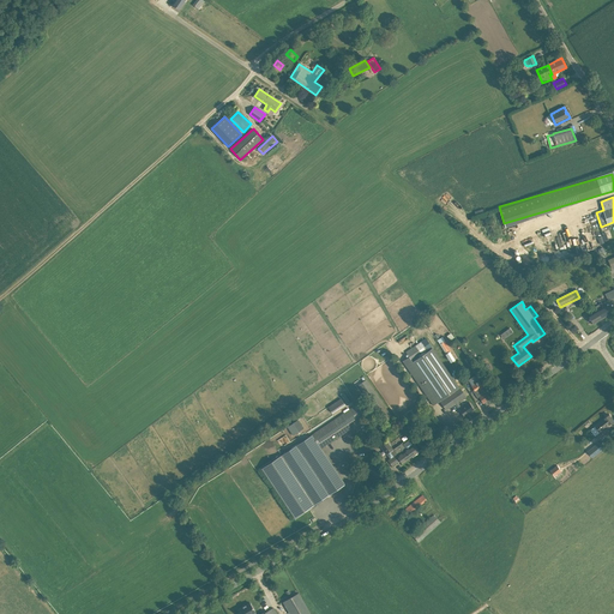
[(602,304),(593,308),(597,315),(599,314),(602,319),(611,313),(606,305),(603,306),(602,304)]
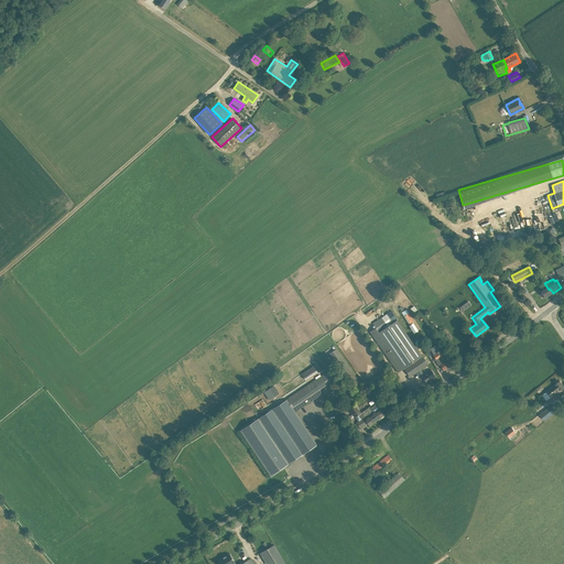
[(544,283),(539,286),(544,297),(553,293),(550,289),(549,290),(544,283)]
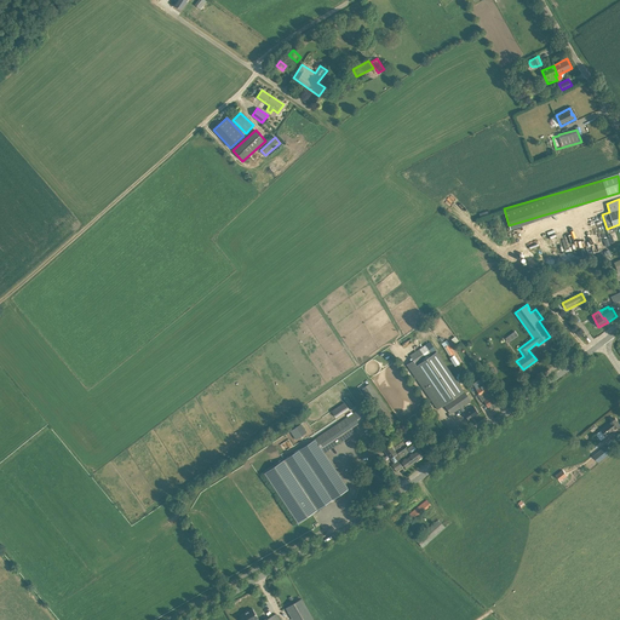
[(437,411),(445,406),(451,414),(471,400),(468,395),(465,391),(436,350),(431,342),(411,356),(413,360),(406,365),(437,411)]
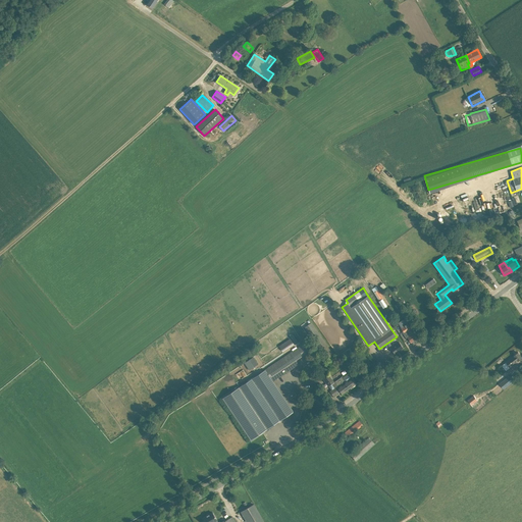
[(403,309),(400,312),(406,320),(409,318),(403,309)]
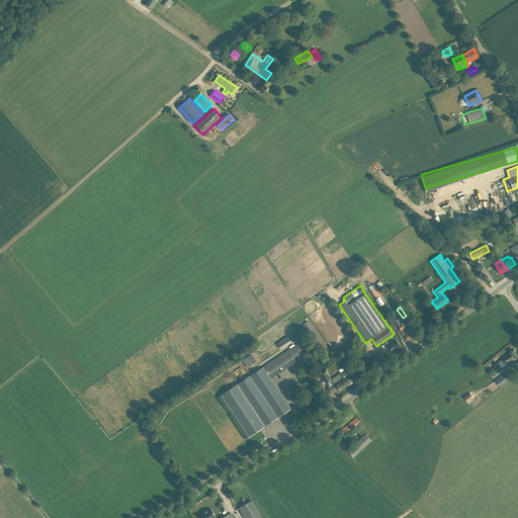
[(303,325),(327,359),(333,355),(309,320),(303,325)]
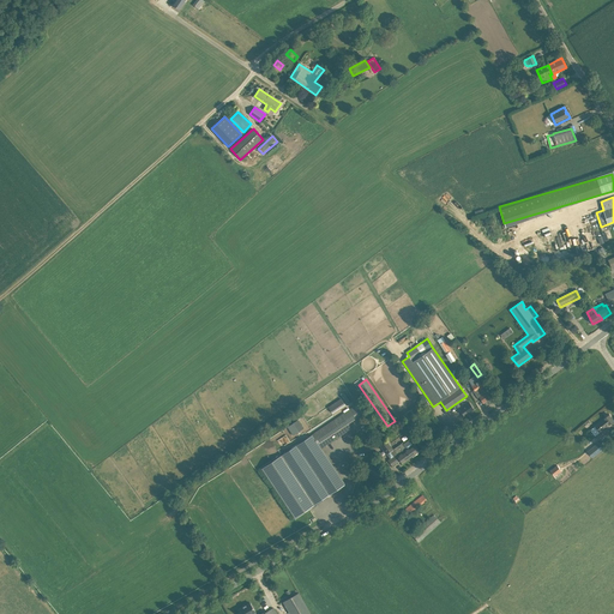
[(474,380),(470,383),(474,390),(473,391),(477,398),(479,397),(483,403),(492,398),(487,391),(483,386),(480,380),(475,384),(474,380)]
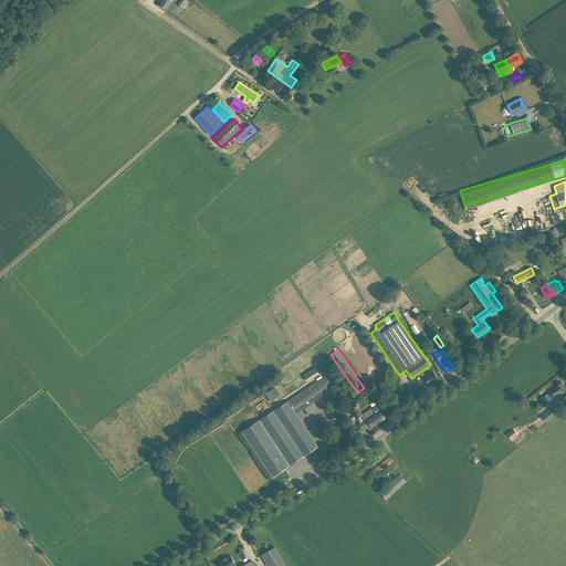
[(314,367),(303,375),(304,376),(306,379),(317,371),(314,367)]
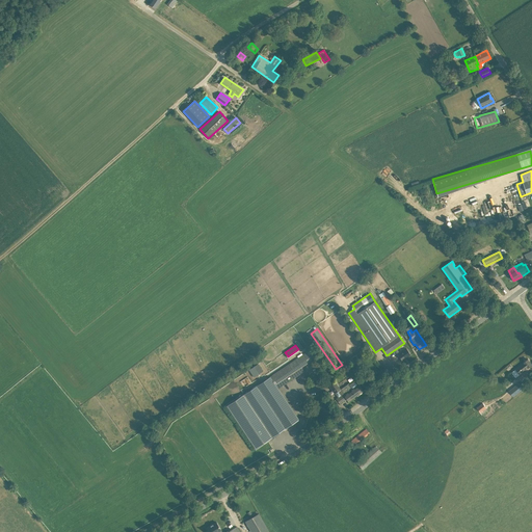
[(407,348),(398,354),(402,361),(410,354),(407,348)]
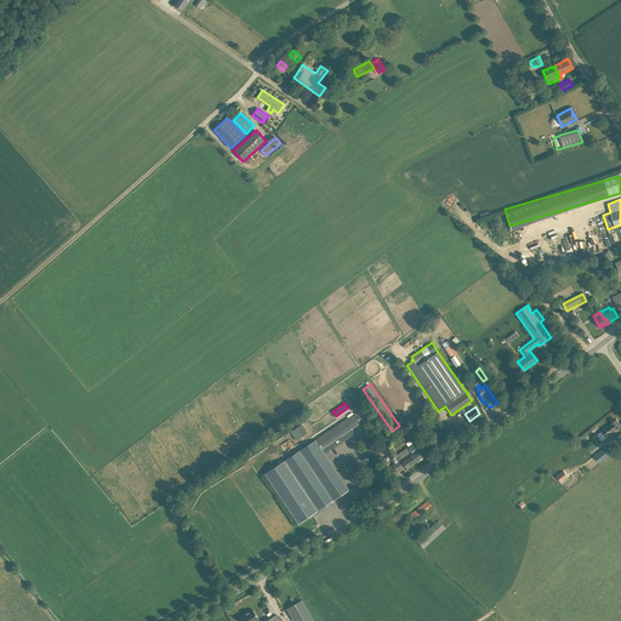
[(262,477),(292,525),(349,490),(325,454),(355,433),(352,428),(368,417),(363,409),(315,440),(262,477)]
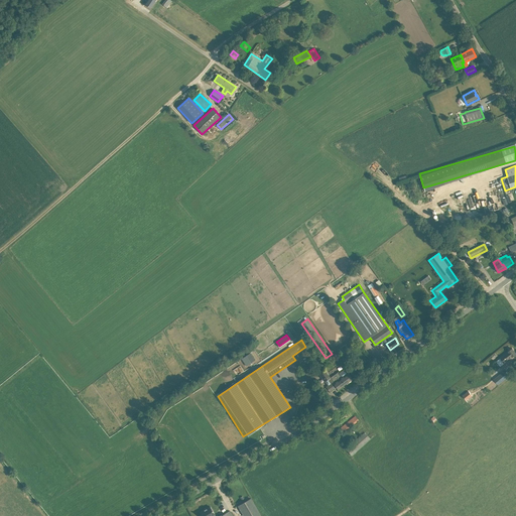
[(509,352),(500,359),(505,364),(515,354),(515,353),(512,349),(508,352),(509,352)]
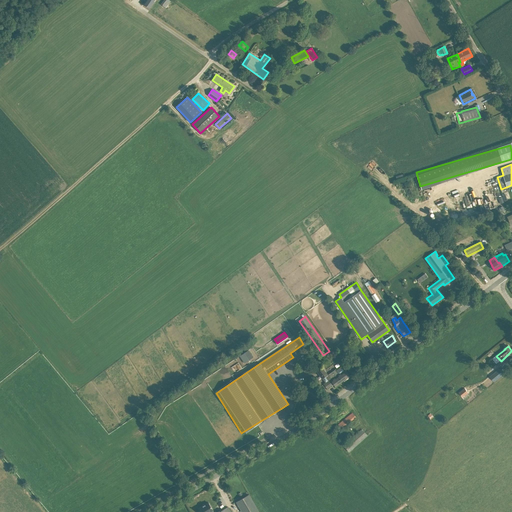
[(239,356),(243,363),(253,357),(248,350),(239,356)]
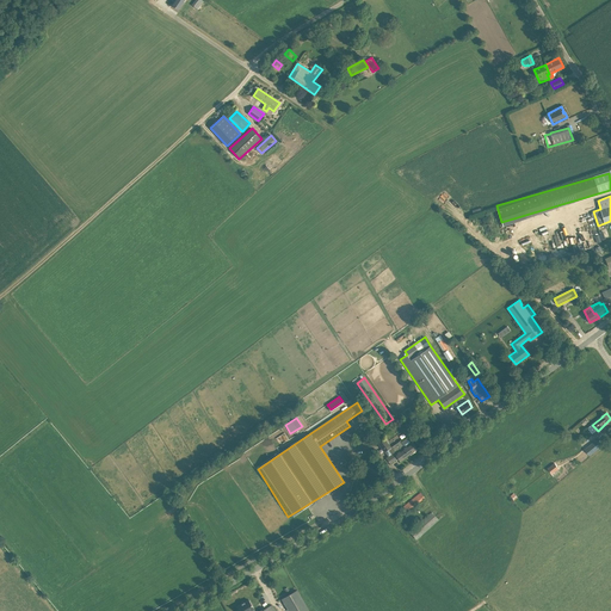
[(397,436),(388,443),(392,446),(400,439),(397,436)]
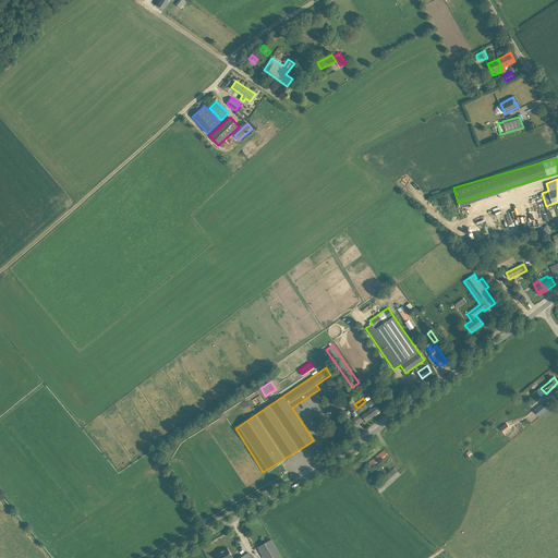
[(354,417),(353,419),(356,424),(364,419),(365,421),(380,410),(376,403),(375,404),(372,399),(366,403),(366,402),(358,409),(356,408),(351,412),(354,417)]
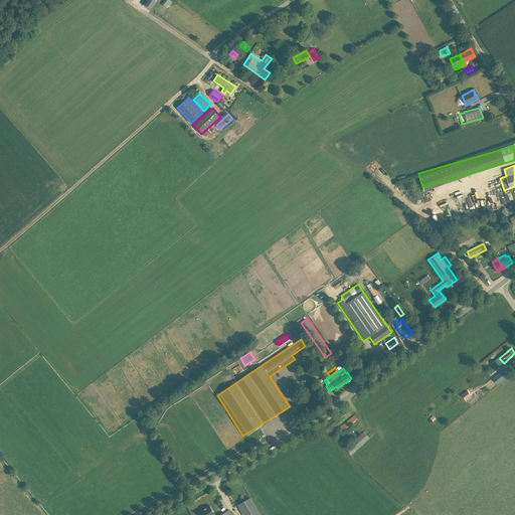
[(318,373),(324,380),(329,376),(324,369),(318,373)]
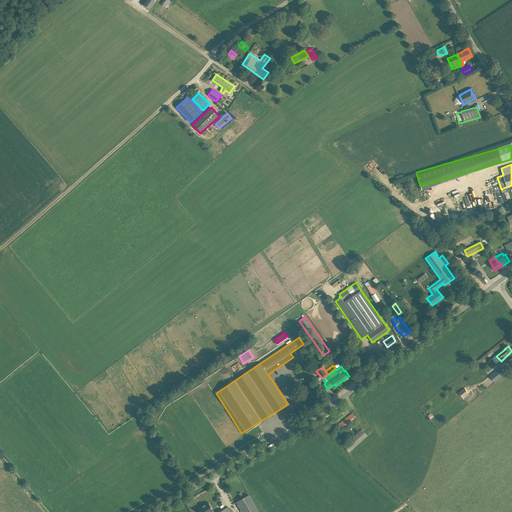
[(490,377),(494,382),(504,373),(500,368),(490,377)]
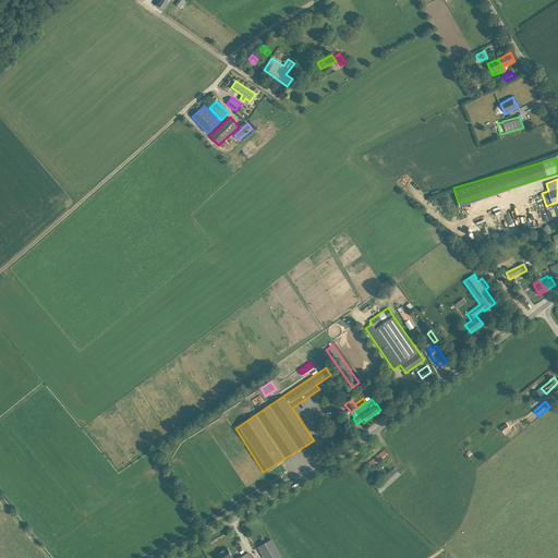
[(500,427),(505,433),(510,428),(506,423),(500,427)]
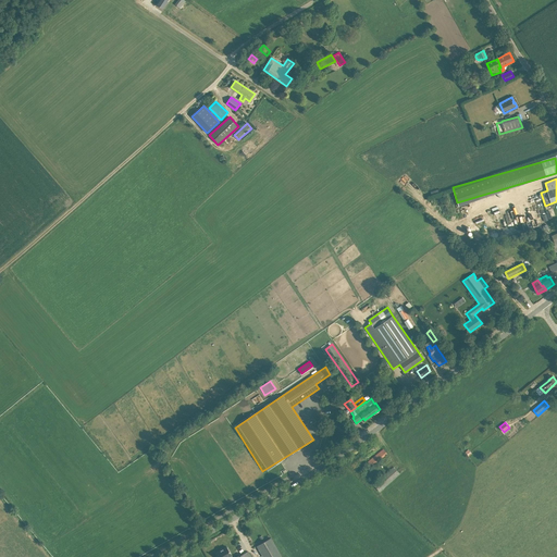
[(367,462),(370,467),(387,454),(383,449),(367,462)]
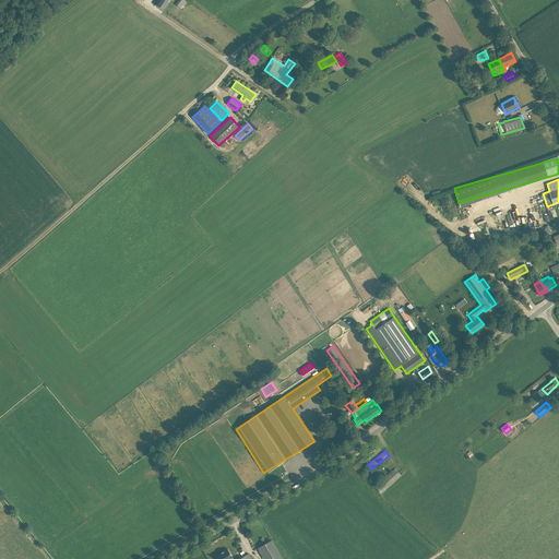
[(375,487),(381,495),(402,476),(395,470),(375,487)]
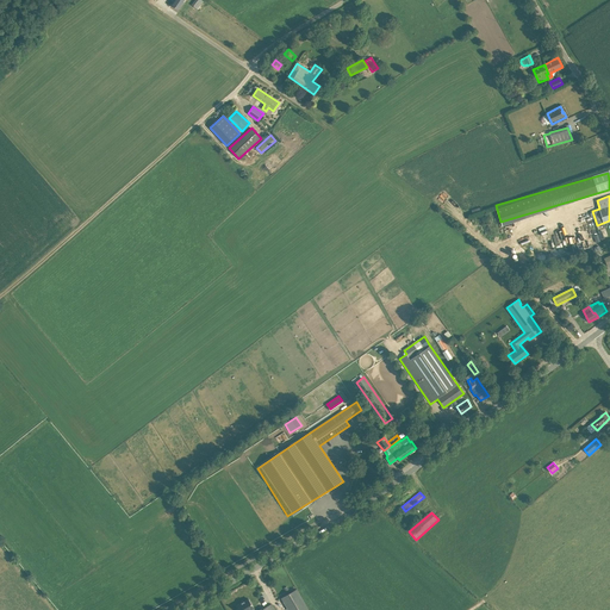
[(281,598),(288,609),(309,609),(297,589),(281,598)]
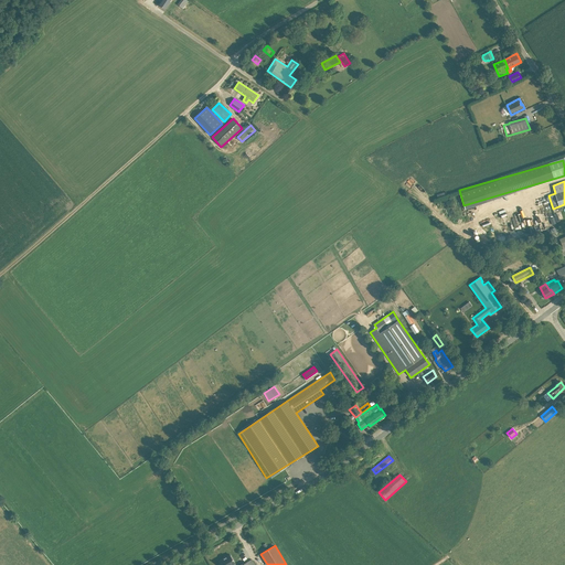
[(235,564),(235,563),(230,554),(219,561),(220,564),(235,564)]
